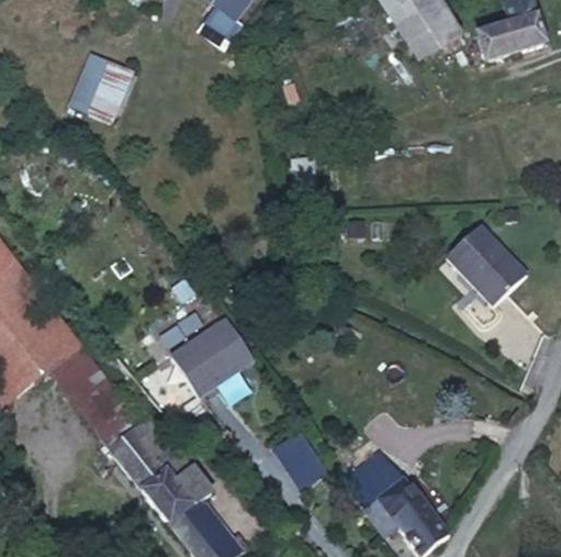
[(236,19),(249,0),(214,0),(213,2),(215,3),(236,19)]
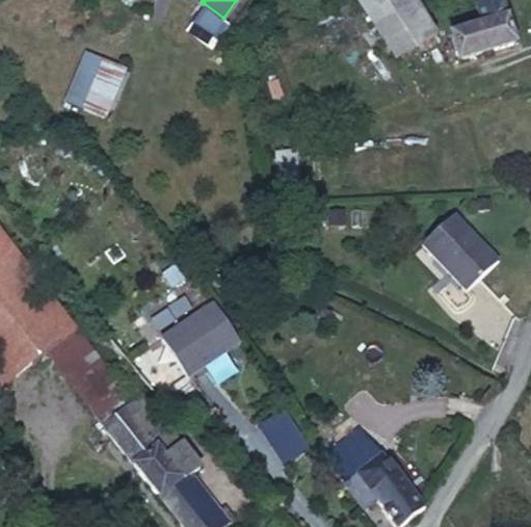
[(416,44),(389,0),(363,0),(398,54),(416,44)]
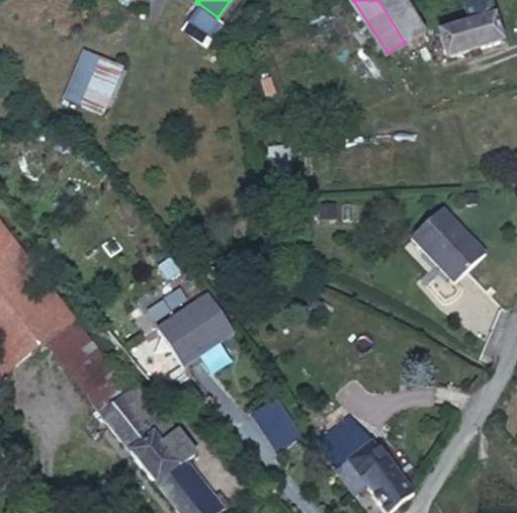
[(424,31),(407,0),(378,0),(405,43),(424,31)]
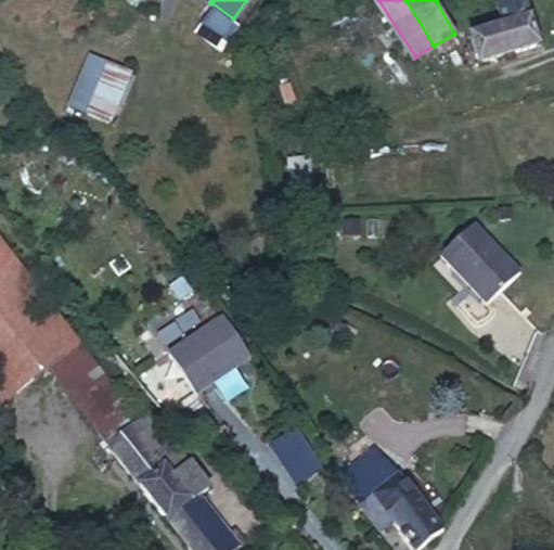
[(233,18),(213,3),(201,20),(222,34),(233,18)]
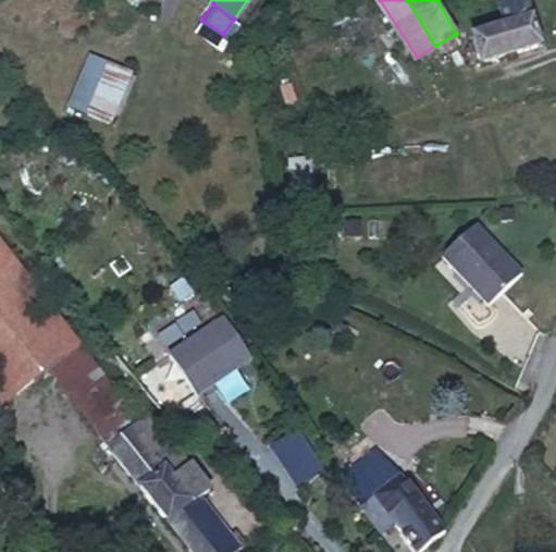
[(346,32),(375,10),(371,4),(342,24),(346,32)]
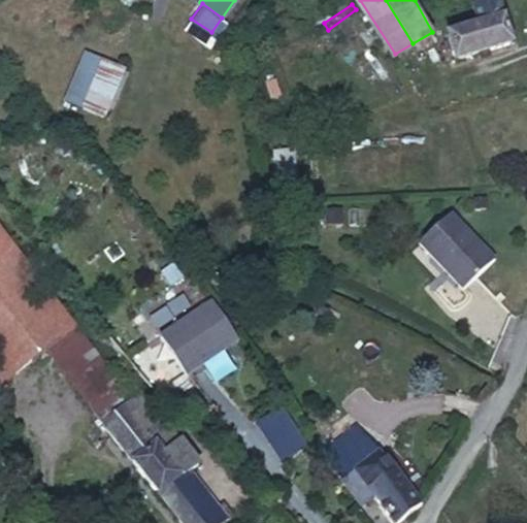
[(513,39),(504,13),(447,31),(455,57),(513,39)]
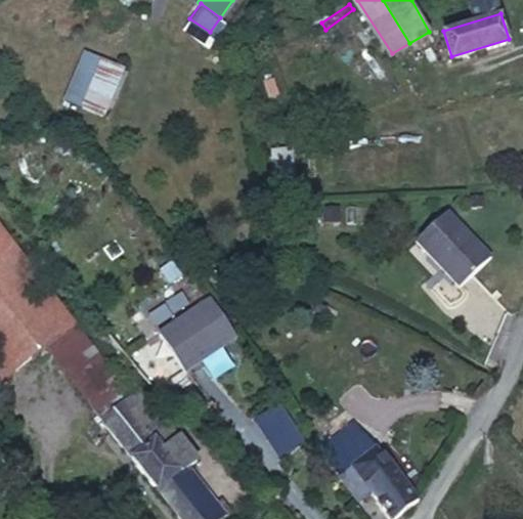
[(104,114),(124,66),(101,55),(82,103),(104,114)]
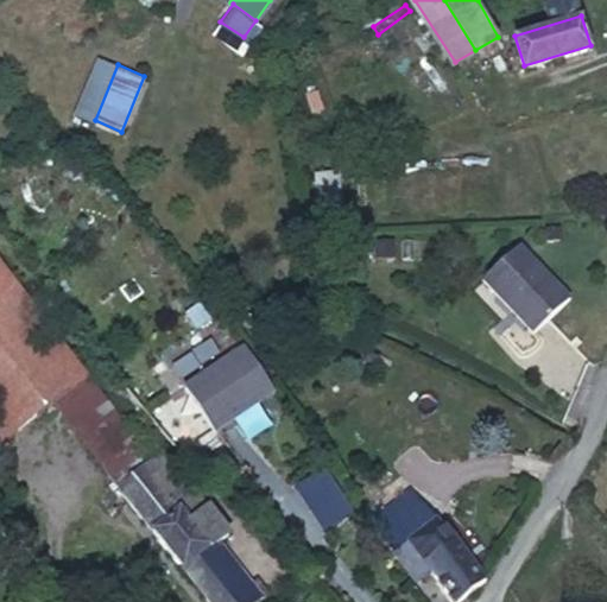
[(343,215),(339,169),(314,169),(317,216),(343,215)]
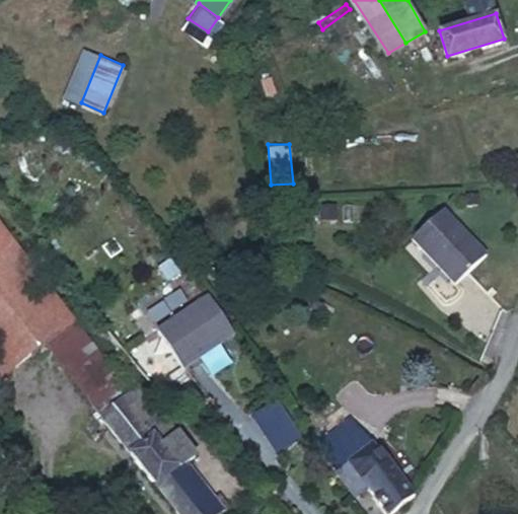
[(487,252),(443,207),(413,236),(455,282),(487,252)]
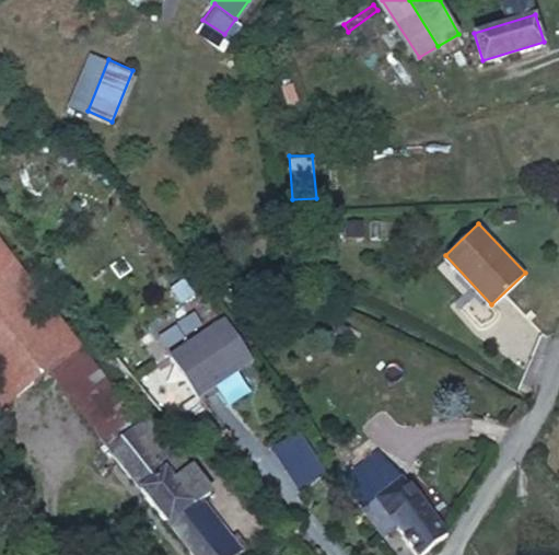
[(81,345),(0,242),(0,400),(4,406),(53,369),(81,345)]
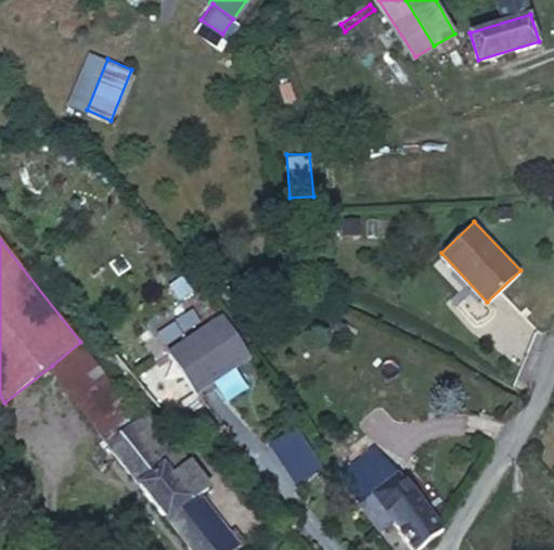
[(222,311),(168,348),(194,387),(248,350),(222,311)]
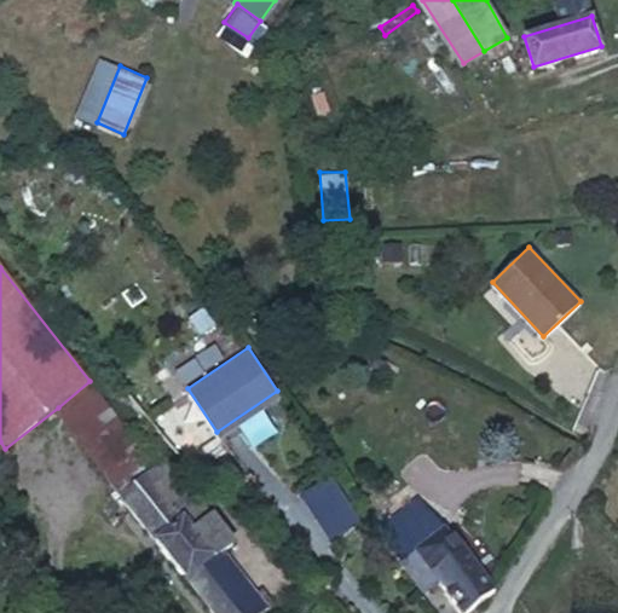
[(152,463),(90,381),(58,408),(120,489),(152,463)]
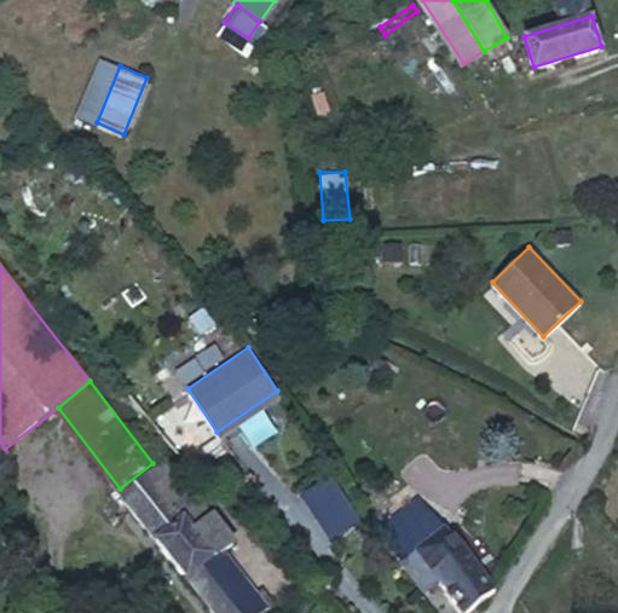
[(235,541),(166,454),(120,489),(188,577),(215,556),(235,541)]
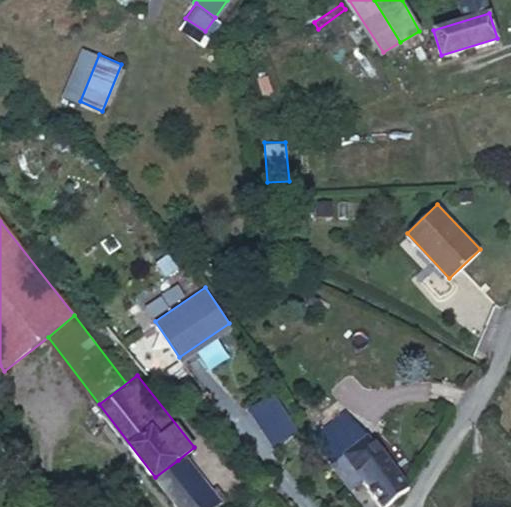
[(311,428),(316,435),(330,425),(334,431),(353,418),(345,405),(311,428)]
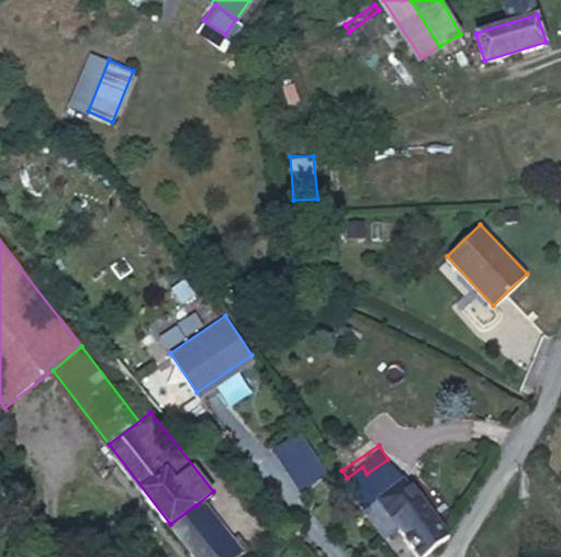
[(419,556),(447,535),(388,459),(367,474),(362,467),(347,478),(385,535),(397,527),(419,556)]
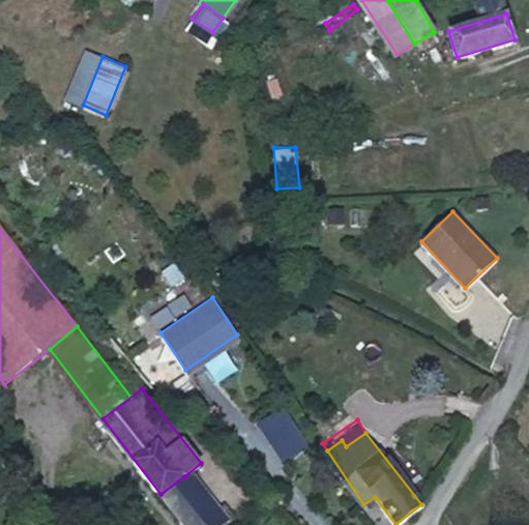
[(184,524),(221,524),(235,513),(227,502),(212,513),(184,476),(160,494),(184,524)]
